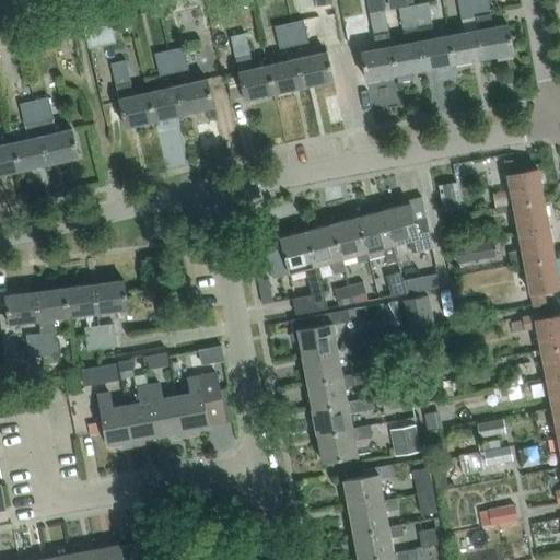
[(471,0),(456,0),(459,18),(475,15),(471,0)]
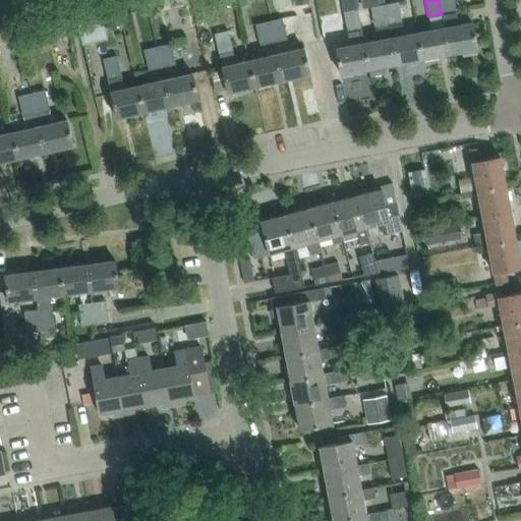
[(455,11),(452,0),(439,0),(442,14),(455,11)]
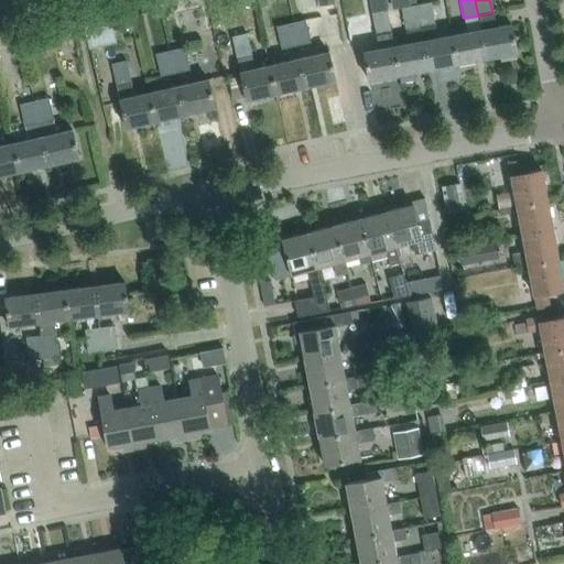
[(419,28),(421,26),(433,24),(429,2),(414,4),(419,28)]
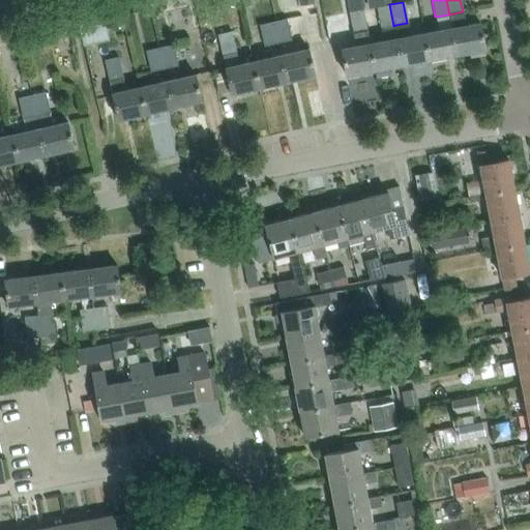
[(382,40),(369,43),(373,69),(401,64),(395,37),(393,26),(389,4),(376,7),(380,28),(382,40)]
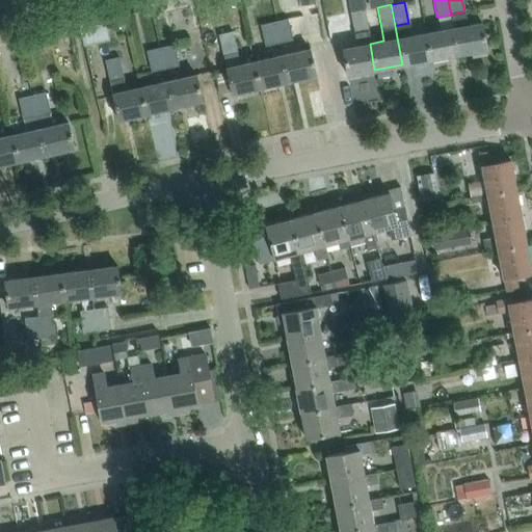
[(348,75),(374,70),(370,44),(364,10),(349,12),(356,46),(343,49),(348,75)]
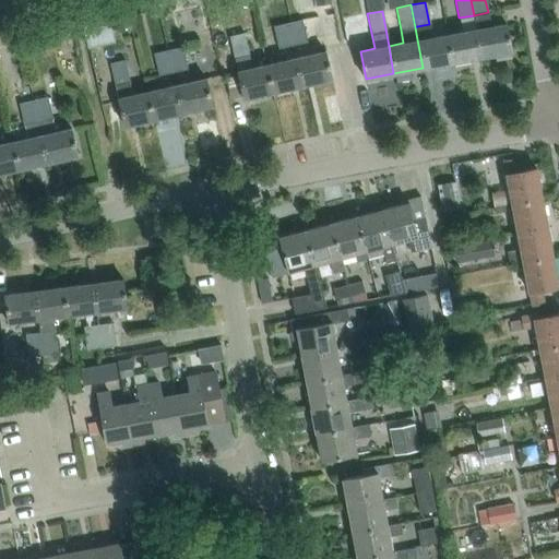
[(474,15),(476,28),(480,56),(511,50),(506,23),(490,26),(488,12),(474,15)]
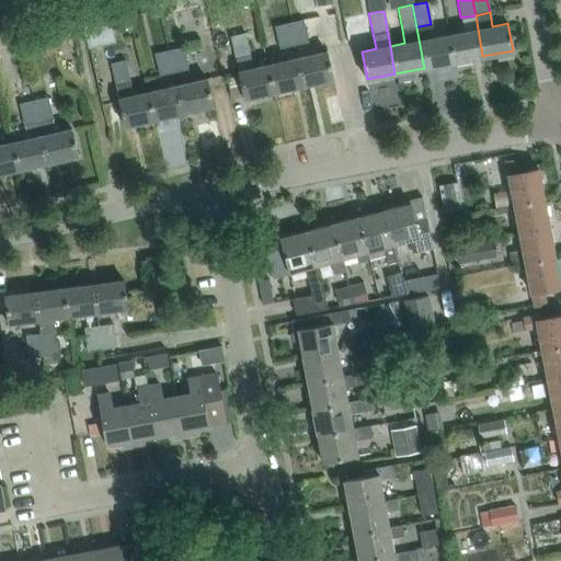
[(114,32),(133,27),(130,14),(112,19),(114,32)]
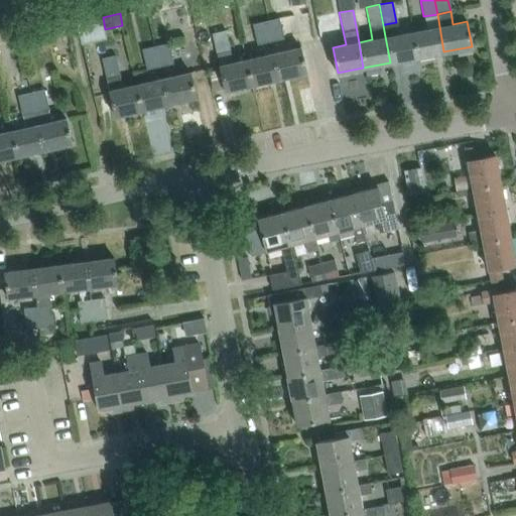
[(107,38),(102,17),(76,23),(81,44),(107,38)]
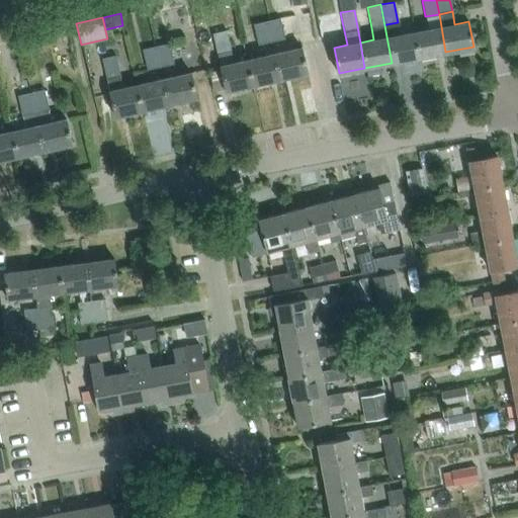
[(280,17),(267,20),(272,41),(273,40),(285,38),(280,17)]
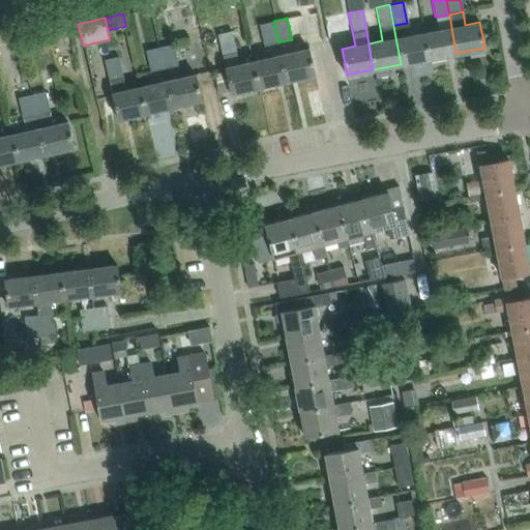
[(278,42),(273,21),(272,21),(260,24),(265,46),(278,42)]
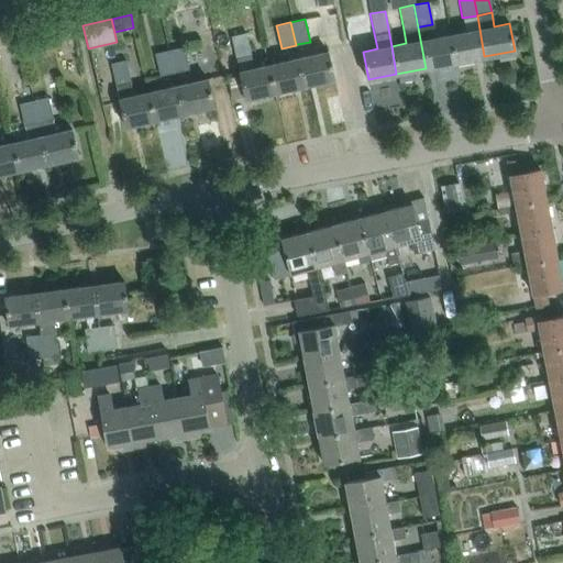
[(426,68),(455,62),(450,34),(434,37),(432,24),(420,26),(418,28),(420,40),(426,68)]
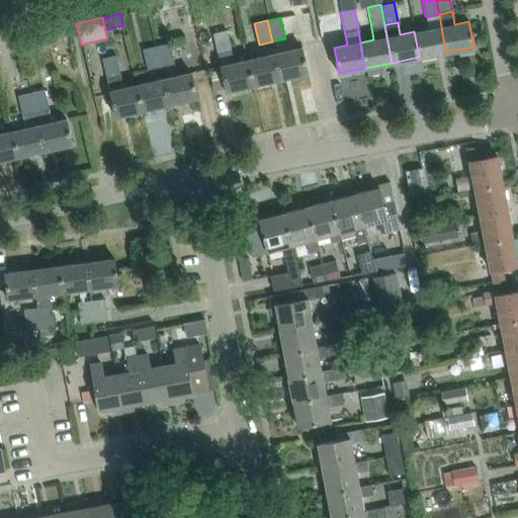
[(445,52),(441,26),(414,31),(419,57),(445,52)]
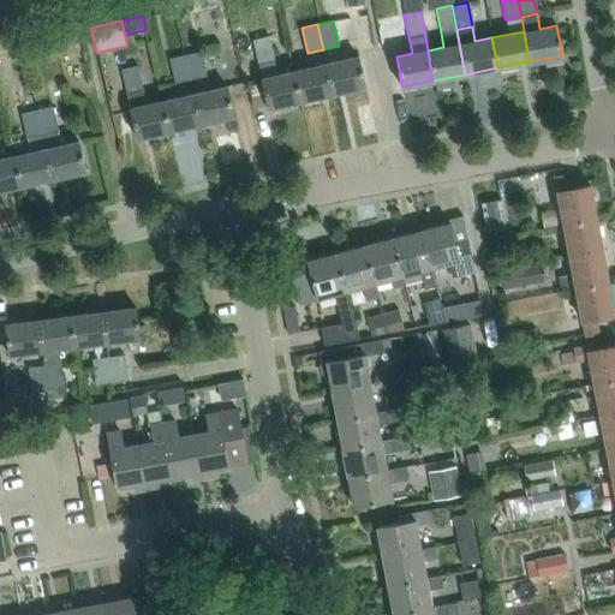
[(276,59),(270,35),(254,39),(260,64),(260,63),(276,59)]
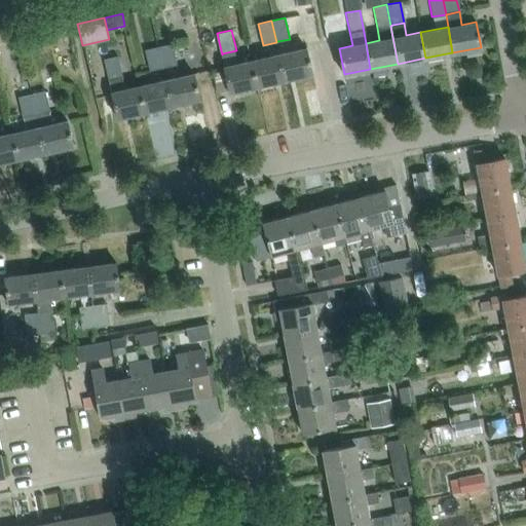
[(159,46),(163,68),(177,65),(172,43),(159,46)]
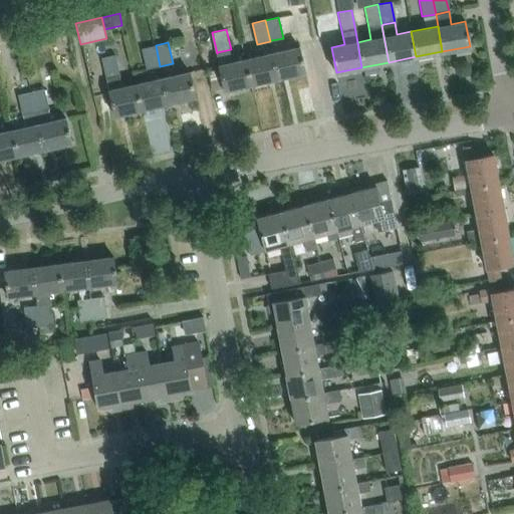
[(160,66),(156,45),(143,48),(148,68),(160,66)]
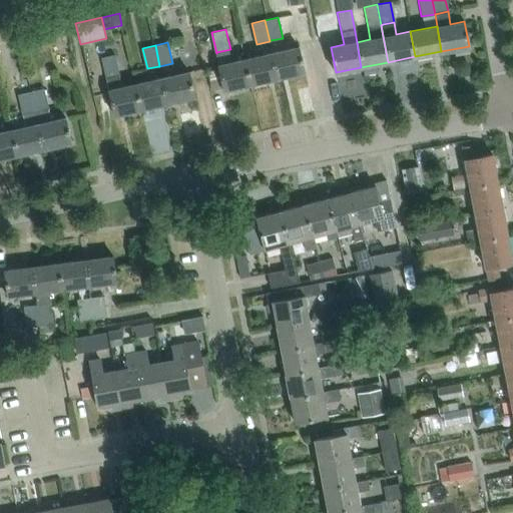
[(285,50),(274,52),(280,77),(305,72),(300,47),(285,50)]
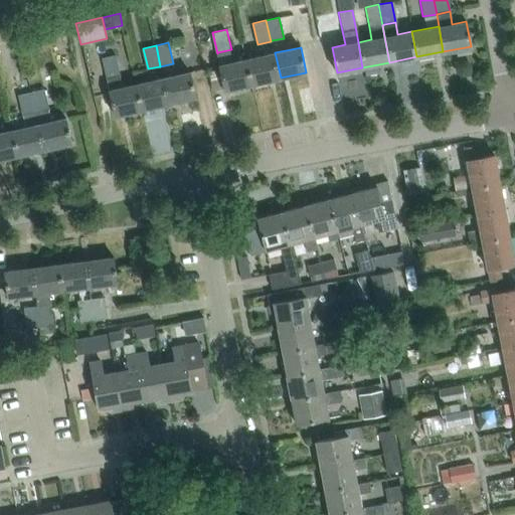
[(226,90),(252,83),(247,58),(233,62),(231,49),(217,52),(226,90)]
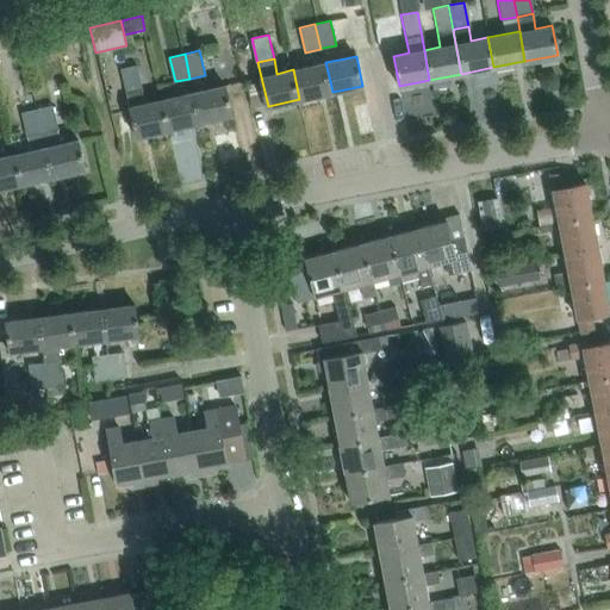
[(332,92),(325,62),(293,69),(299,99),(332,92)]
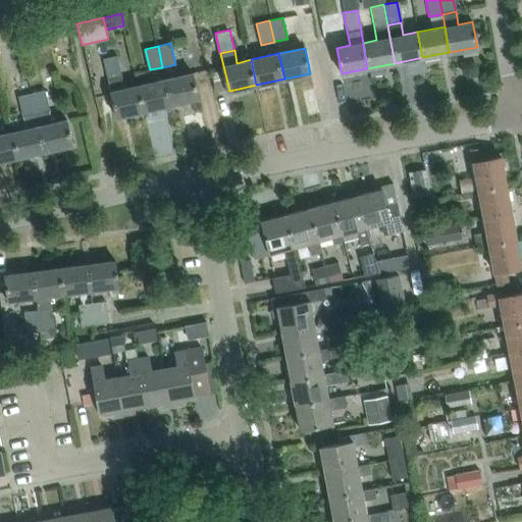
[(137,86),(123,89),(116,55),(102,59),(116,117),(142,111),(137,86)]
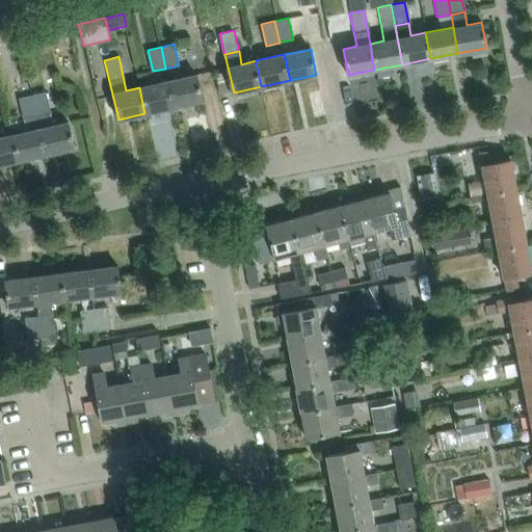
[(195,74),(166,81),(173,107),(202,101),(195,74)]
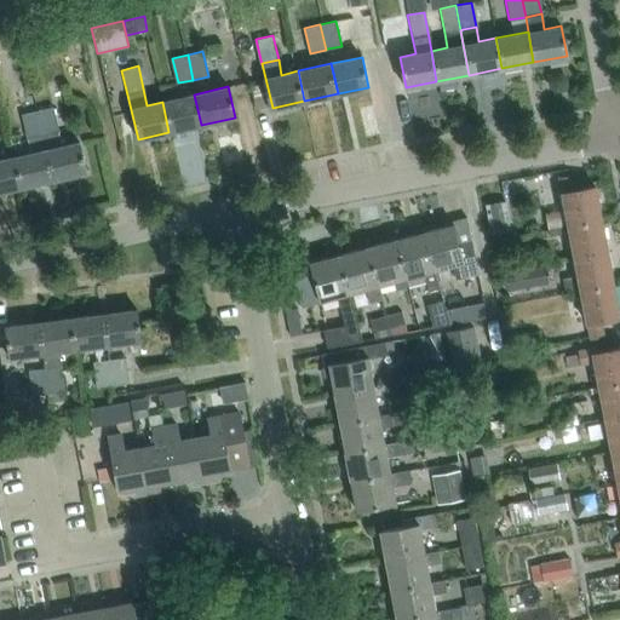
[(168,132),(201,125),(194,95),(162,102),(168,132)]
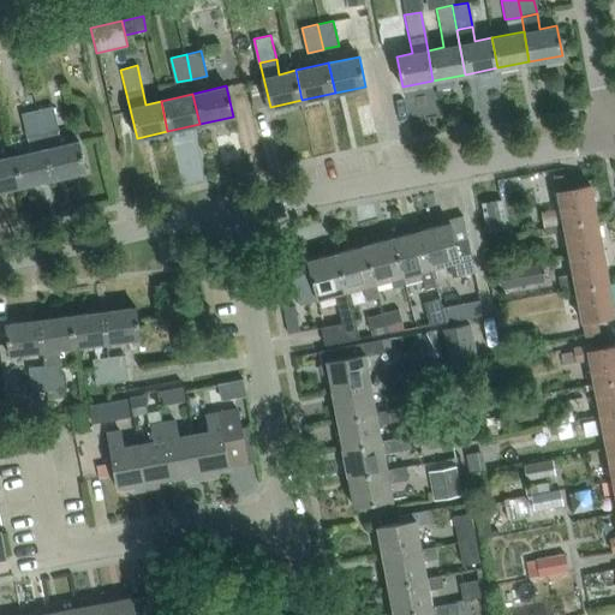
[(37,108),(52,178),(85,171),(78,141),(64,144),(54,105),(37,108)]
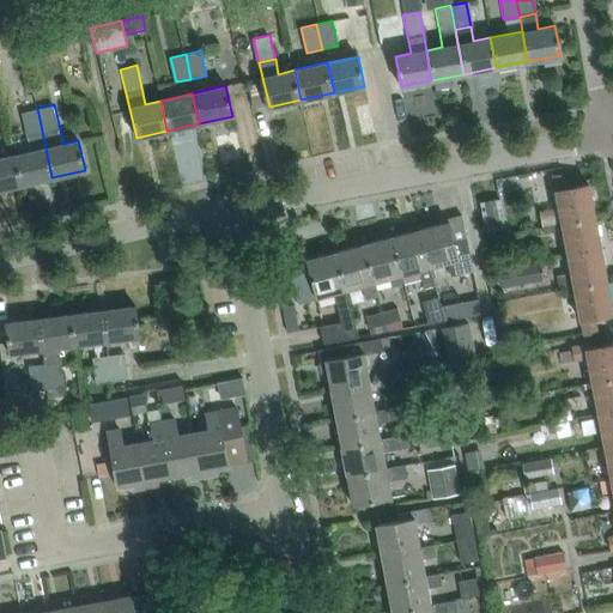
[(31,151),(14,156),(20,184),(52,177),(37,108),(22,111),(31,151)]
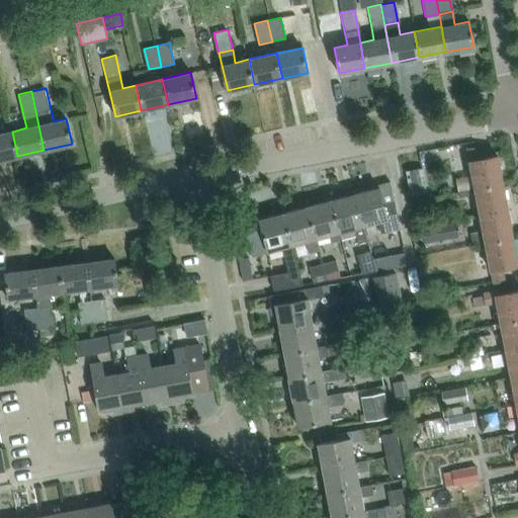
[(12,132),(0,134),(0,160),(17,156),(12,132)]
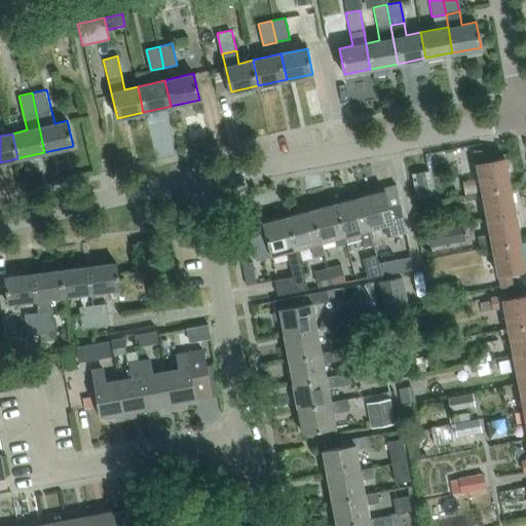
[(482,192),(511,187),(504,158),(487,162),(485,149),(474,151),(482,192)]
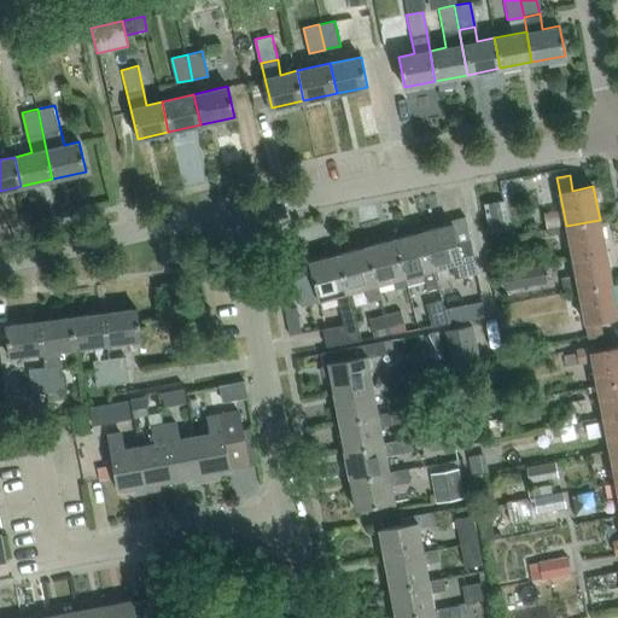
[(483,204),(489,234),(509,231),(503,200),(483,204)]
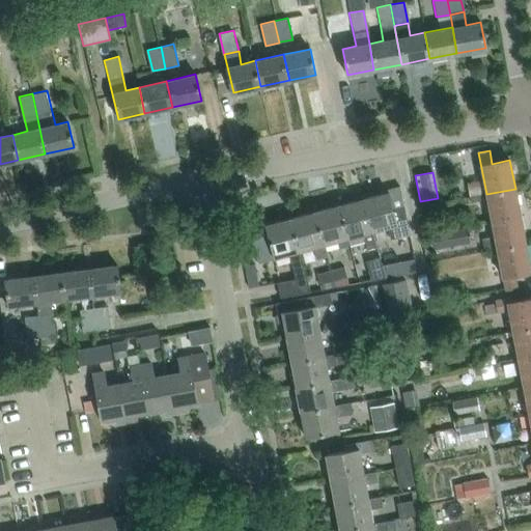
[(492,222),(521,216),(515,189),(486,194),(486,195),(487,199),(492,222)]
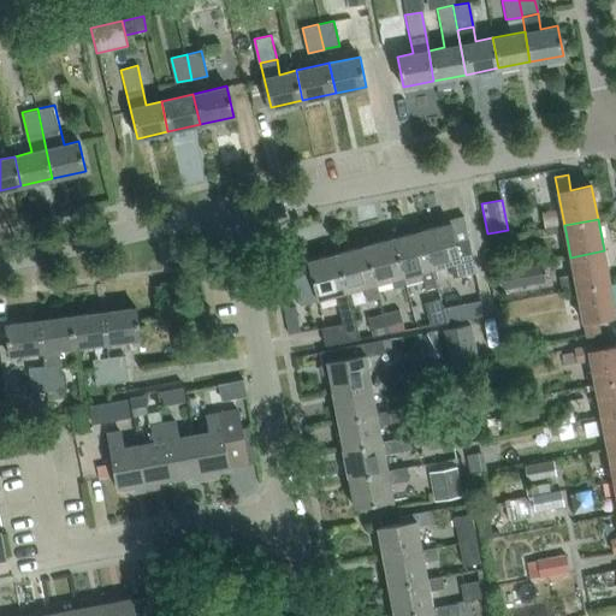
[(422,230),(433,268),(450,264),(454,276),(475,270),(469,240),(457,242),(451,221),(422,230)]
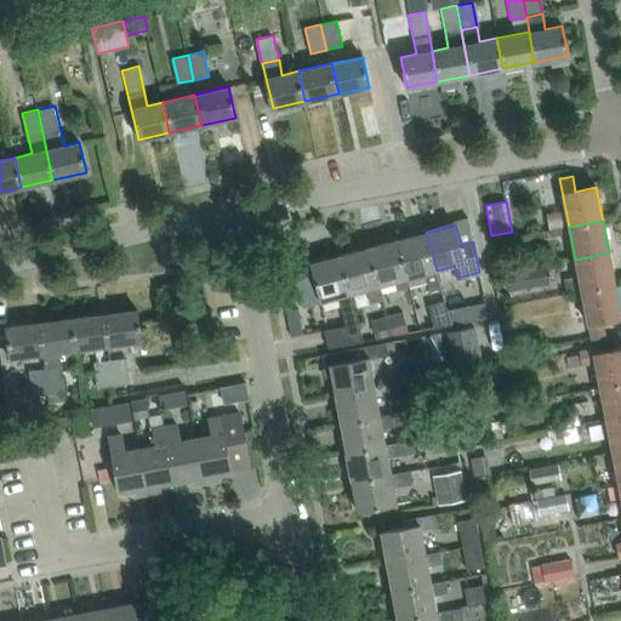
[(397,240),(409,278),(410,285),(427,280),(431,290),(442,288),(437,271),(426,232),(397,240)]
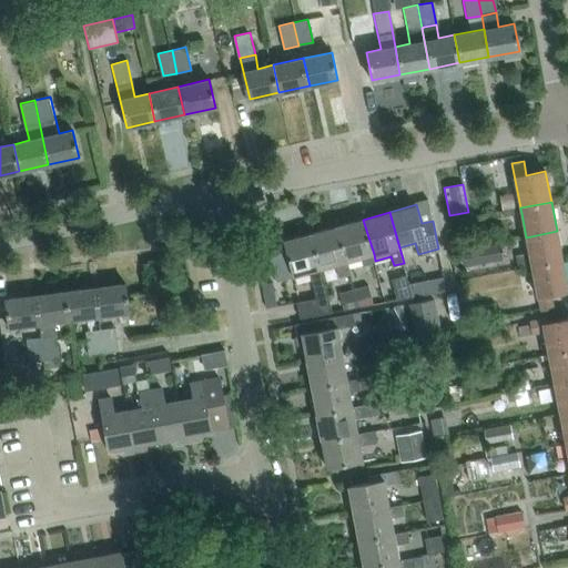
[(336,227),(346,262),(361,257),(363,265),(376,262),(375,261),(374,254),(363,220),(336,227)]
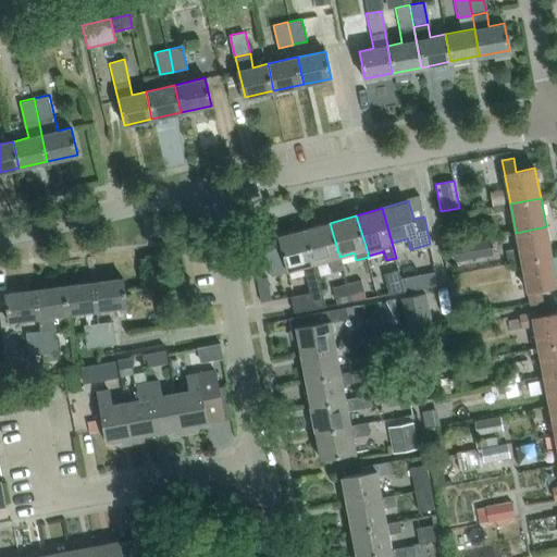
[(343,269),(339,257),(330,223),(305,230),(313,264),(329,260),(332,272),(343,269)]
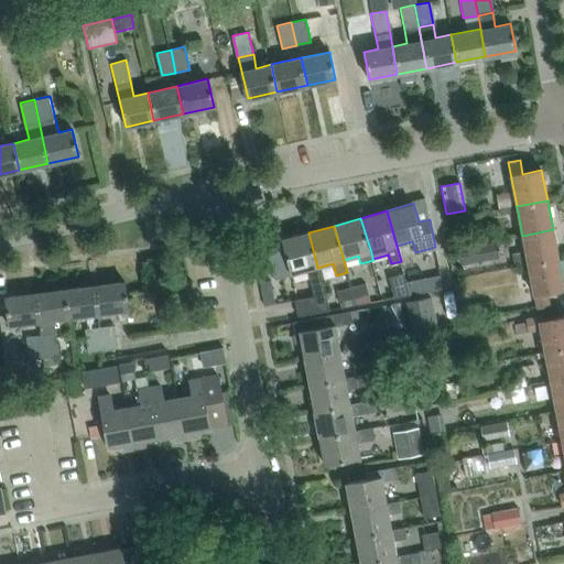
[(528,264),(559,258),(553,229),(522,236),(525,251),(510,255),(513,267),(528,264)]
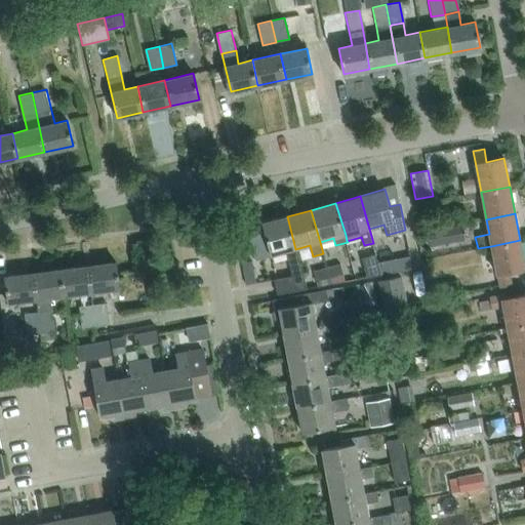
[(295,249),(287,216),(264,224),(273,255),(285,252),(292,277),(273,281),(275,294),(307,288),(295,249)]
